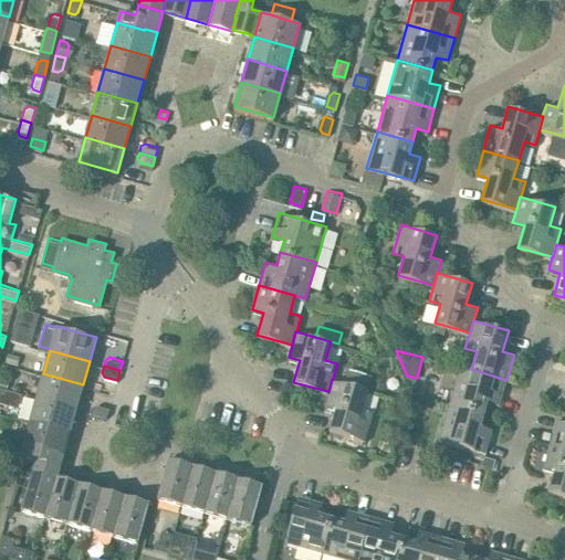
[(449,402),(484,412),(489,400),(500,403),(506,380),(471,369),(460,366),(449,402)]
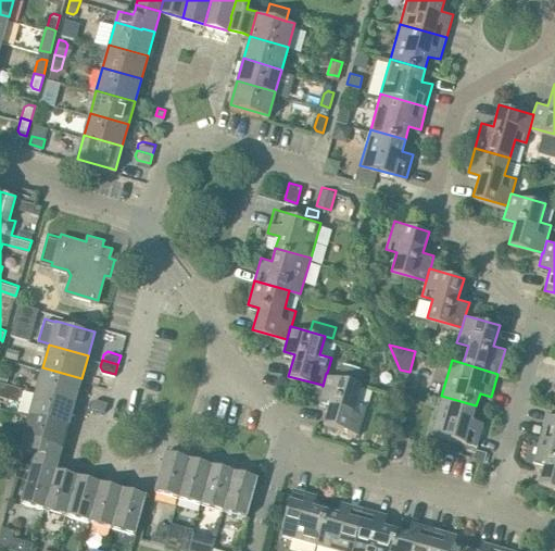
[(343,362),(339,376),(341,377),(361,383),(365,368),(343,362)]
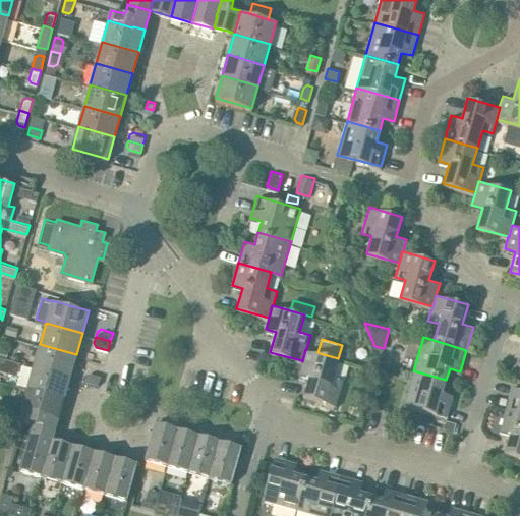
[(40,344),(34,365),(70,376),(76,354),(40,344)]
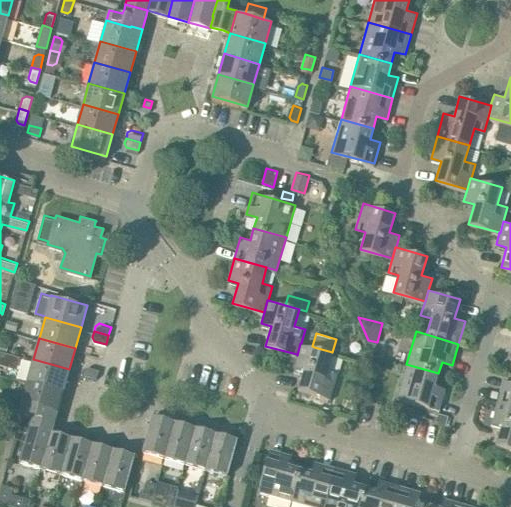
[(297,354),(293,366),(304,369),(298,388),(330,398),(338,372),(327,369),(332,352),(314,347),(312,346),(301,343),(300,343),(297,355),(297,354)]
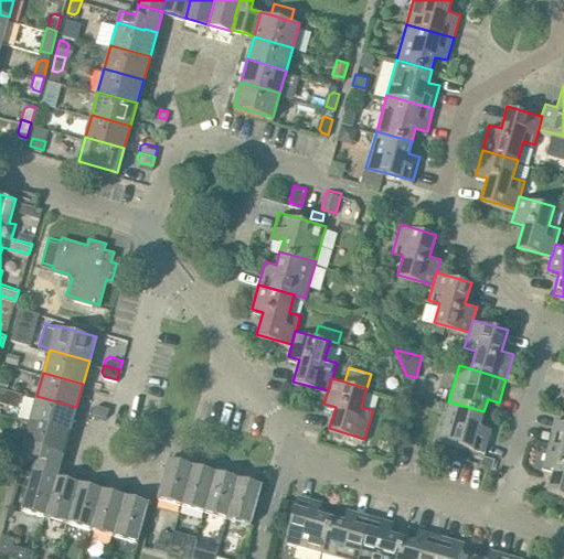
[(417,393),(413,405),(426,409),(431,396),(417,393)]
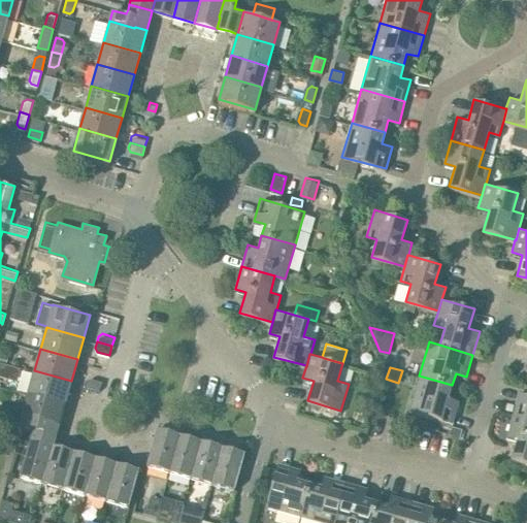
[(34,370),(28,391),(65,401),(71,381),(34,370)]
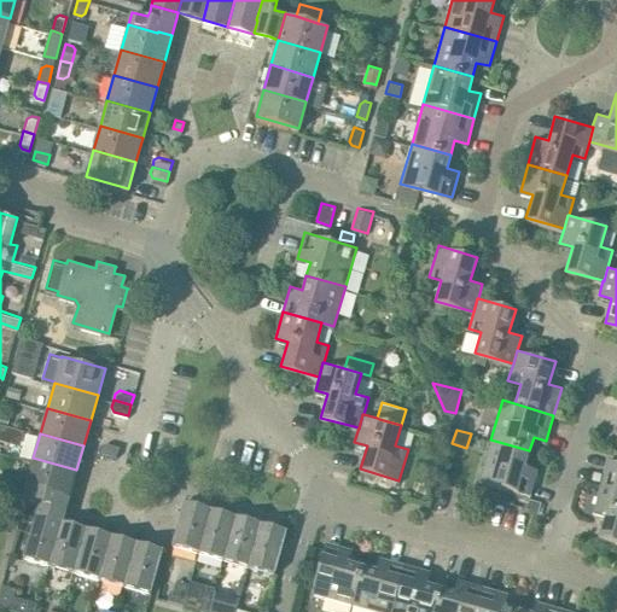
[(529,450),(490,439),(479,478),(530,494),(539,467),(525,464),(529,450)]
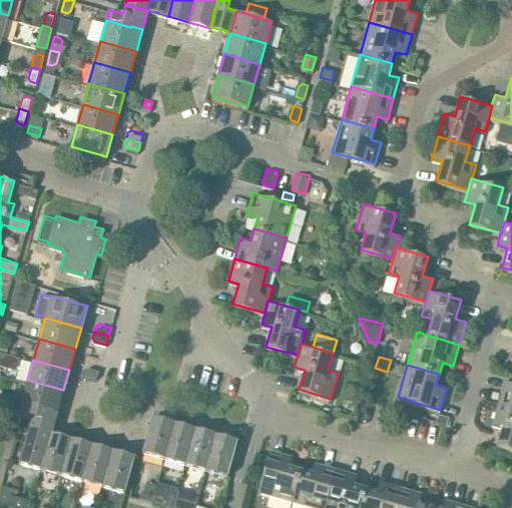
[(82,374),(96,378),(99,370),(87,366),(84,368),(82,374)]
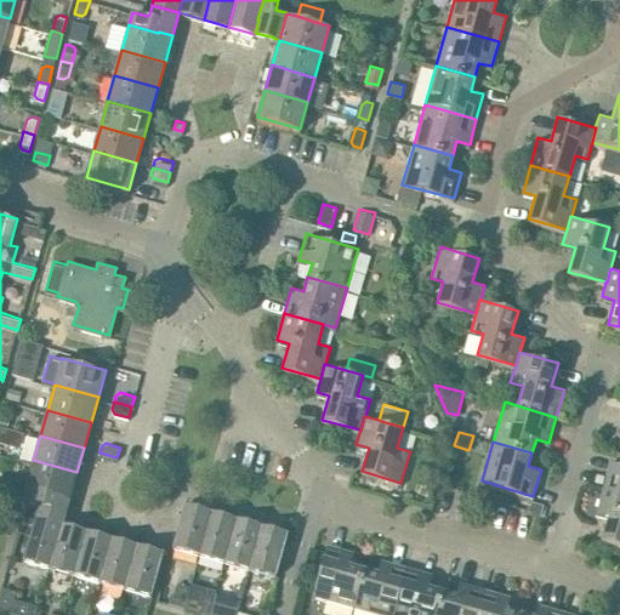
[(619,461),(610,459),(603,484),(619,489),(619,461)]
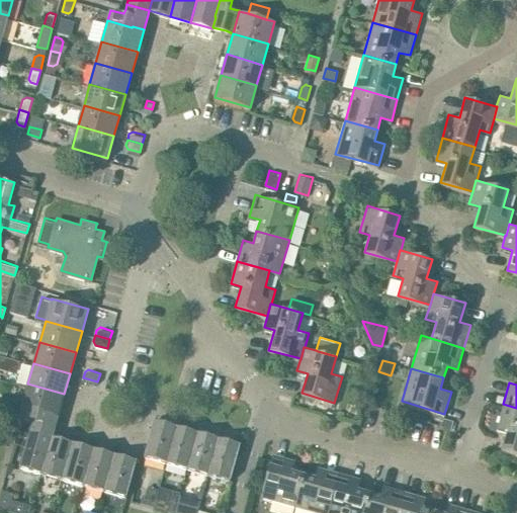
[(27,383),(22,405),(47,412),(47,413),(58,416),(64,394),(27,383)]
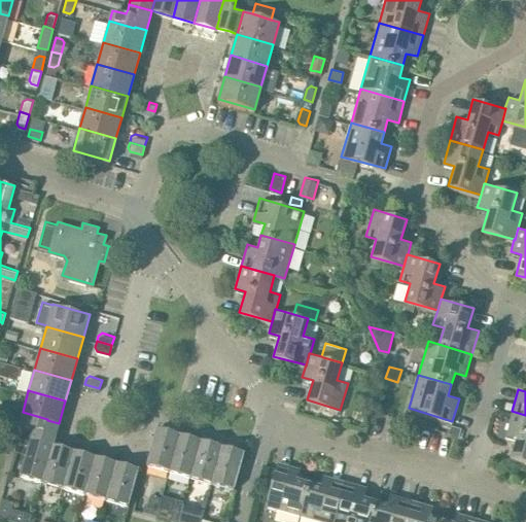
[(525,415),(512,411),(505,435),(516,438),(511,457),(525,461),(525,415)]
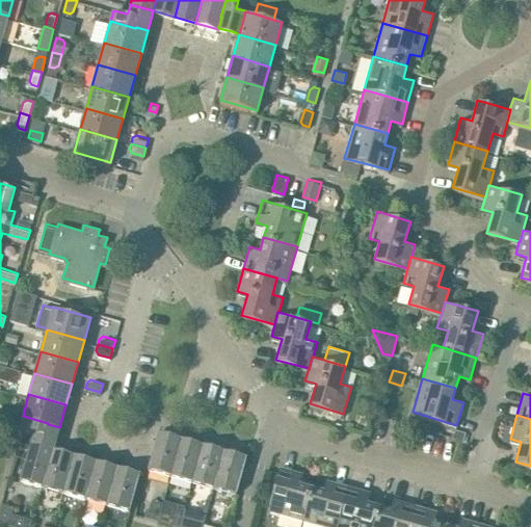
[(48,424),(48,423),(23,416),(20,427),(33,431),(31,437),(30,441),(53,447),(53,448),(55,443),(59,427),(48,424)]
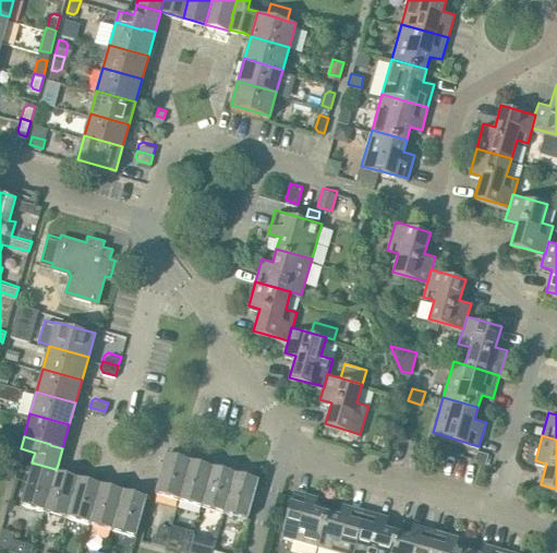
[(179,497),(190,458),(167,452),(156,491),(179,497)]
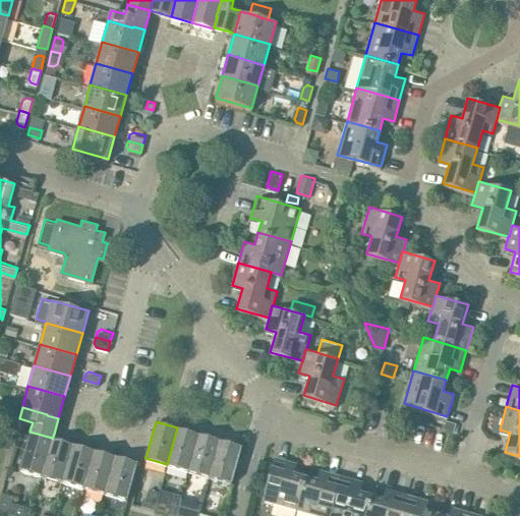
[(167,464),(188,470),(198,434),(177,427),(167,464)]
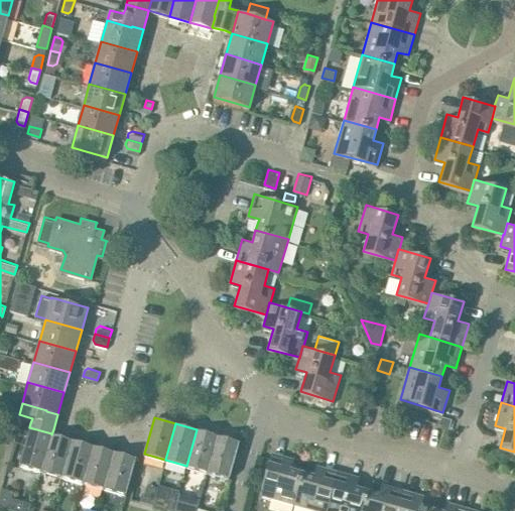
[(19,464),(41,470),(51,433),(29,427),(19,464)]
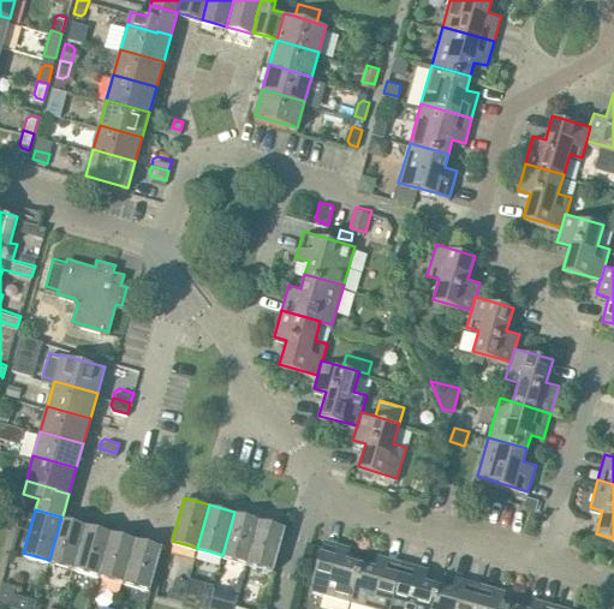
[(260,519),(234,512),(222,555),(248,561),(260,519)]
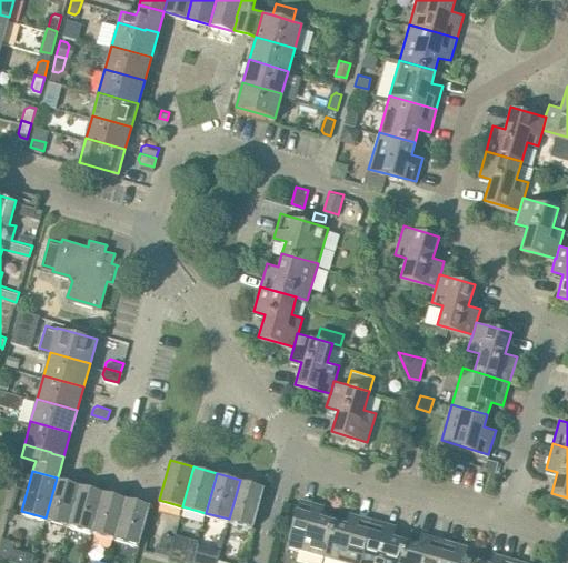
[(46,518),(69,524),(80,484),(57,479),(57,478),(46,518)]
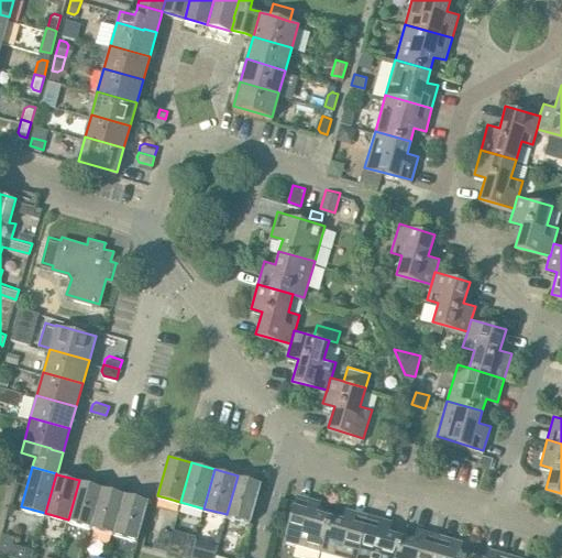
[(238,476),(227,514),(251,522),(262,482),(238,476)]
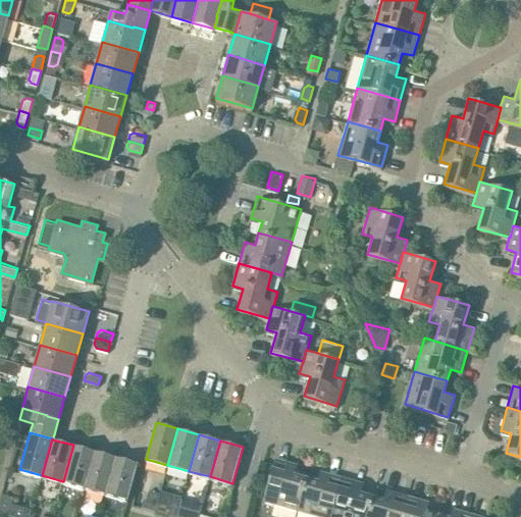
[(63,481),(84,487),(95,451),(73,445),(63,481)]
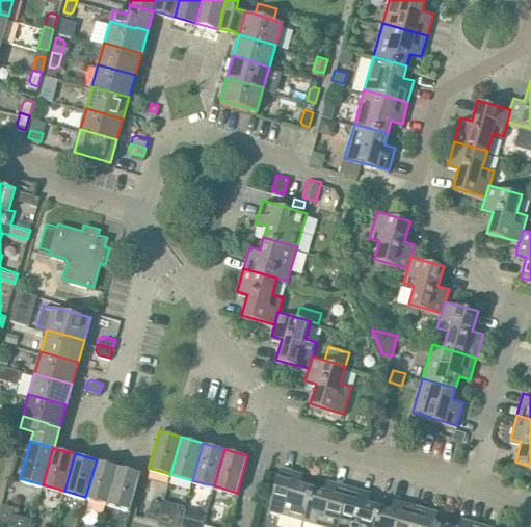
[(85,497),(107,503),(117,466),(97,459),(85,497)]
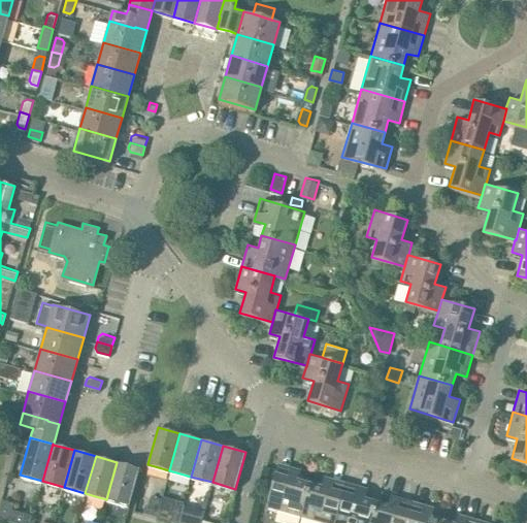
[(278,461),(266,505),(278,509),(275,518),(292,522),(298,522),(301,515),(310,482),(298,479),(301,467),(278,461)]
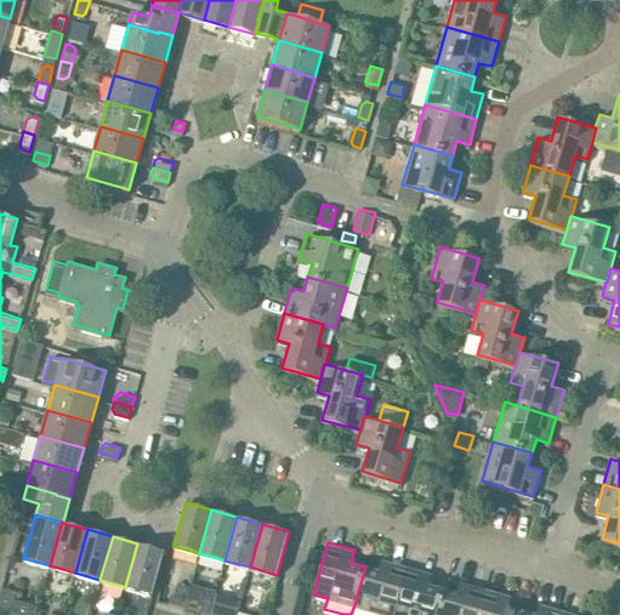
[(137,544),(125,587),(152,594),(164,551),(137,544)]
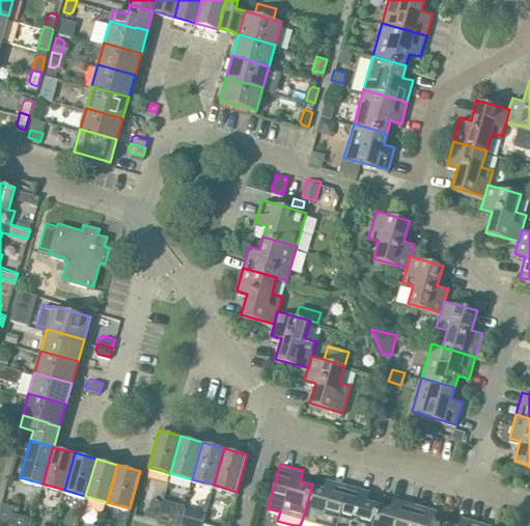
[(303,518),(331,525),(336,525),(349,482),(327,477),(324,488),(312,485),(303,518)]
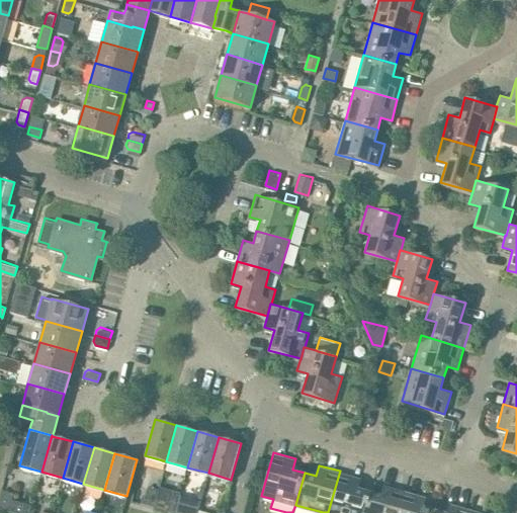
[(328,512),(363,512),(369,491),(358,488),(361,477),(340,471),(328,512)]
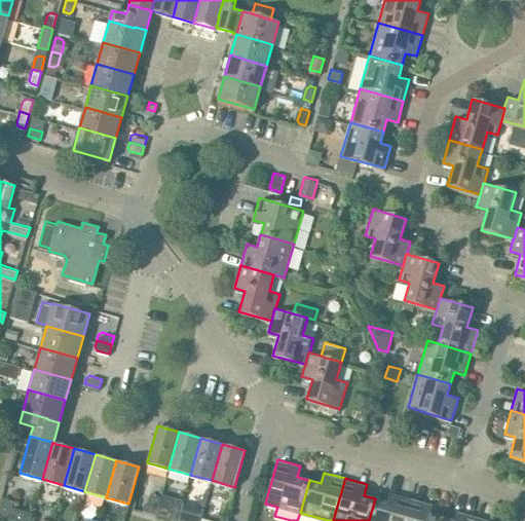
[(156,513),(161,494),(151,491),(148,500),(144,503),(143,509),(156,513)]
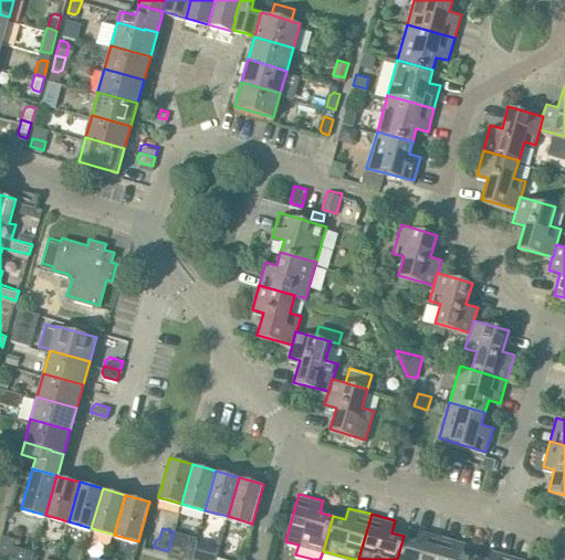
[(404,536),(397,559),(436,559),(442,535),(419,528),(417,539),(404,536)]
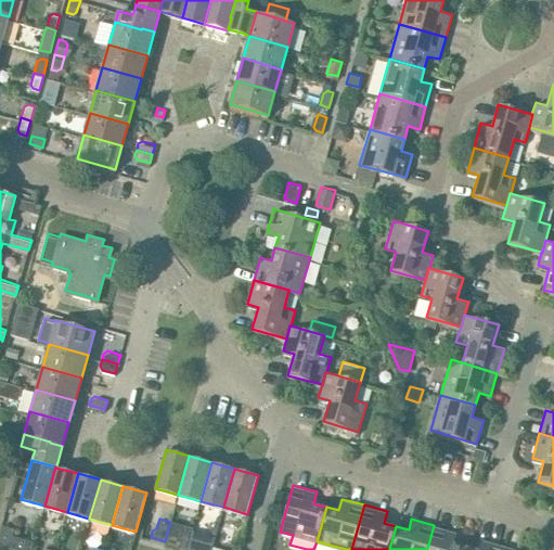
[(170,522),(165,541),(188,548),(190,538),(191,539),(193,531),(183,527),(182,525),(170,522)]
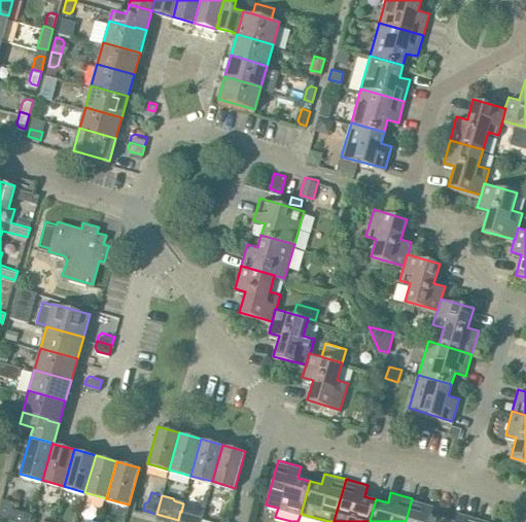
[(2,496),(0,501),(0,515),(9,518),(14,499),(2,496)]
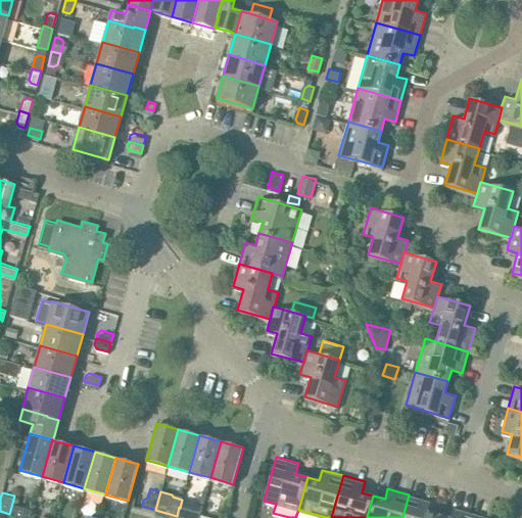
[(402,517),(437,517),(439,514),(427,511),(430,501),(409,495),(402,517)]
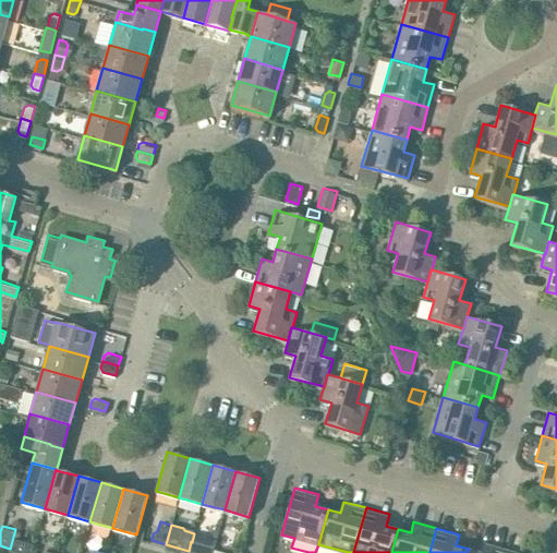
[(196,552),(212,552),(214,548),(202,544),(192,542),(191,541),(189,551),(196,552)]
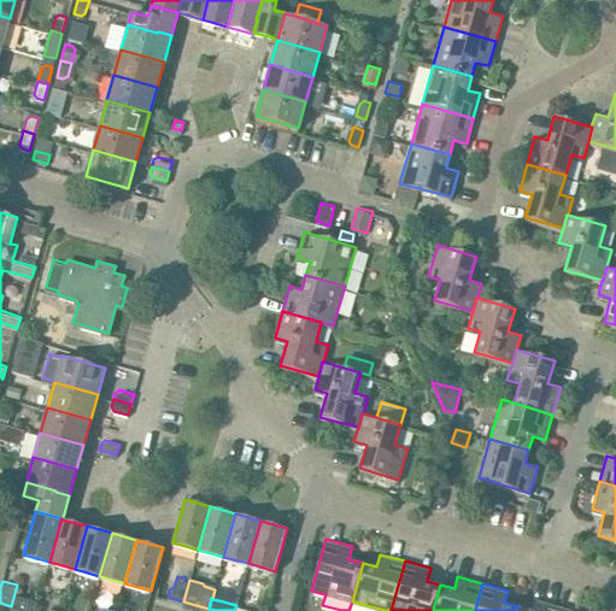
[(518,606),(516,610),(558,610),(561,605),(535,598),(532,610),(518,606)]
